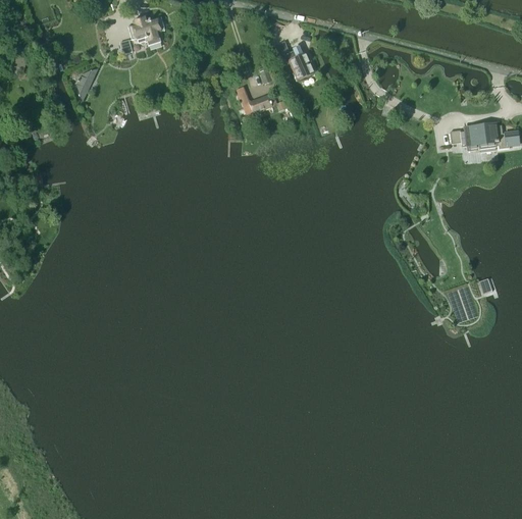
[(135,23),(127,26),(132,39),(136,38),(138,42),(146,40),(148,44),(160,41),(158,32),(165,30),(161,16),(148,20),(147,17),(134,21),(135,23)]
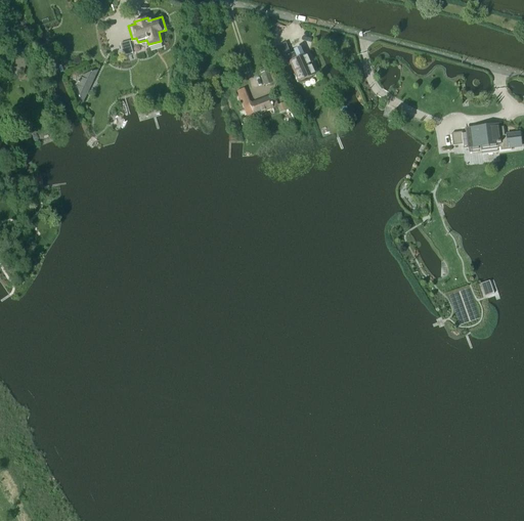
[(123,53),(133,50),(129,39),(120,42),(123,53)]
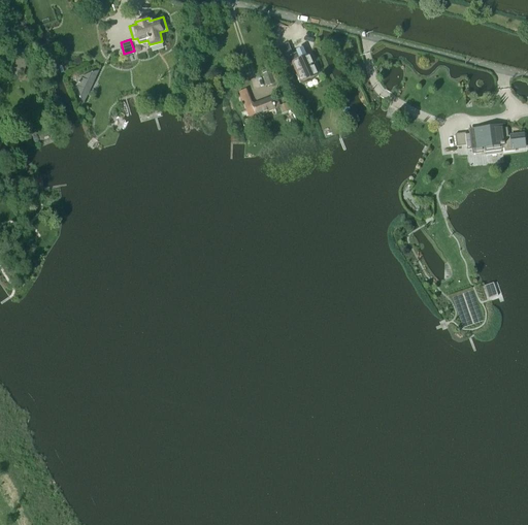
[(305,54),(302,46),(302,45),(301,47),(300,48),(283,57),(285,63),(292,60),(301,80),(318,73),(309,53),(305,54)]
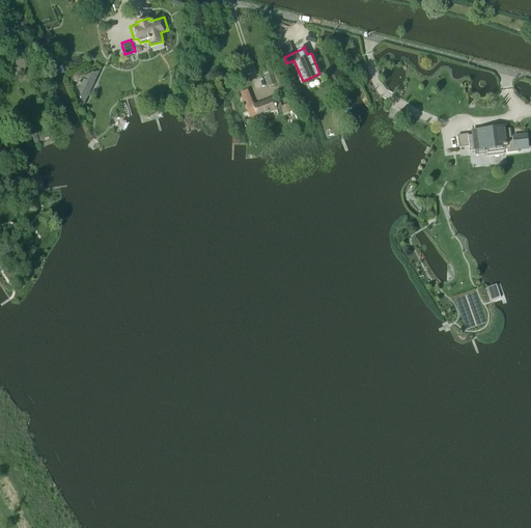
[(24,68),(27,57),(17,55),(15,66),(24,68)]
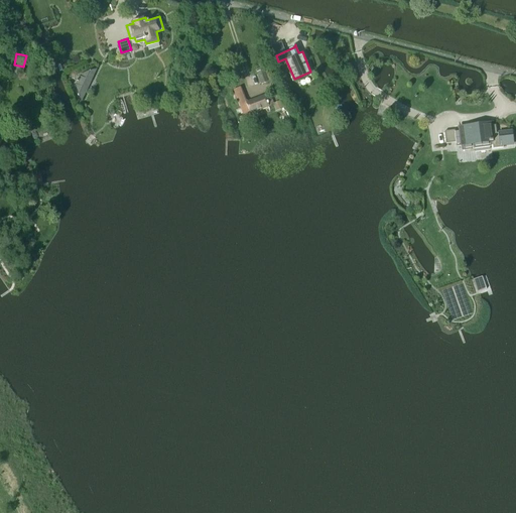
[(97,67),(80,73),(75,84),(82,100),(97,67)]
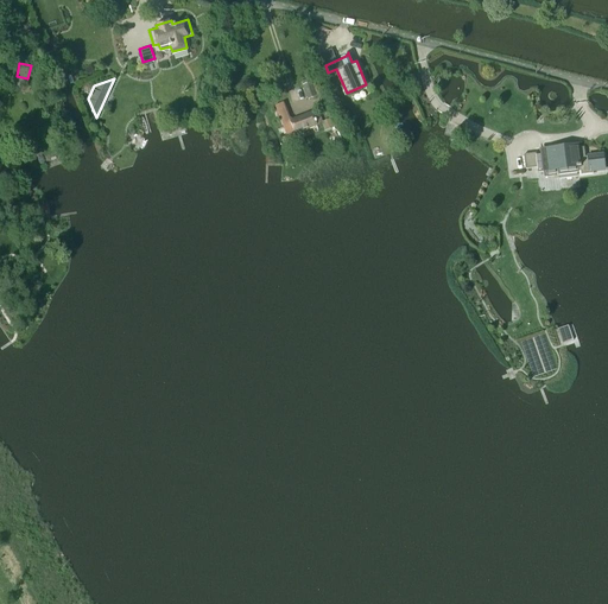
[(310,80),(302,83),(308,96),(316,93),(310,80)]
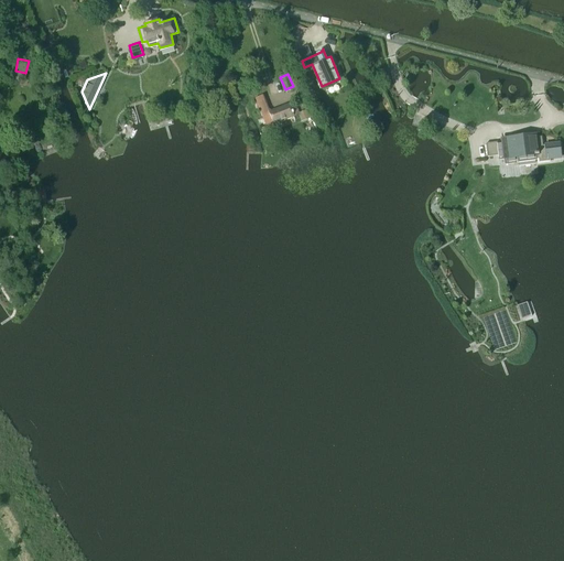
[(269,110),(263,98),(257,100),(266,123),(299,111),(294,100),(269,110)]
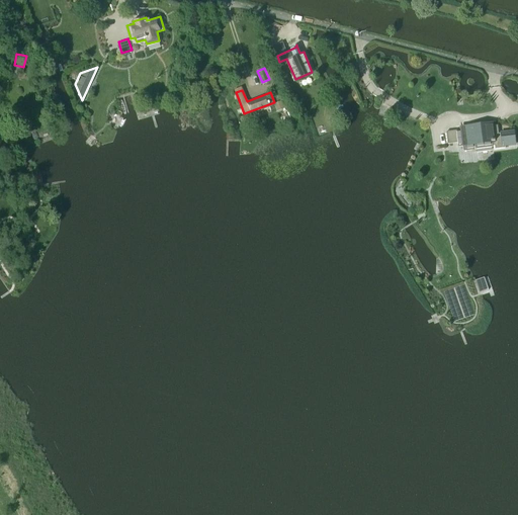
[(456,129),(446,130),(447,142),(457,141),(457,145),(462,144),(463,149),(492,145),(495,144),(495,148),(503,147),(503,144),(507,144),(507,143),(513,142),(513,143),(514,143),(512,130),(501,132),(498,133),(497,123),(492,124),(492,121),(460,125),(460,129),(456,130),(456,129)]
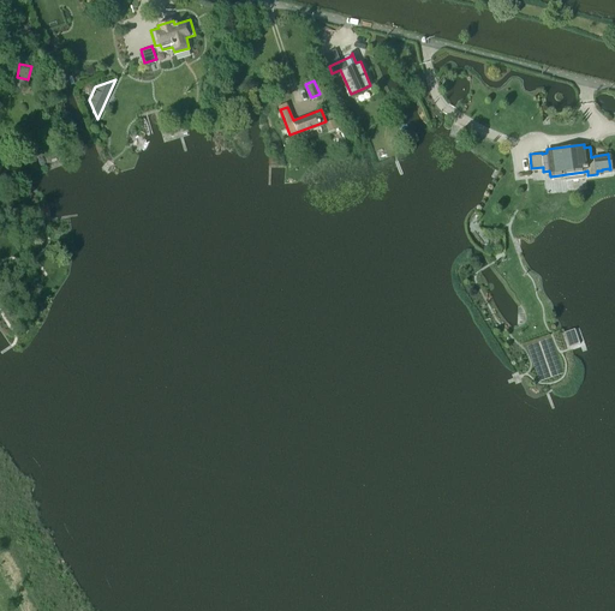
[(565,330),(569,345),(579,341),(574,327),(565,330)]
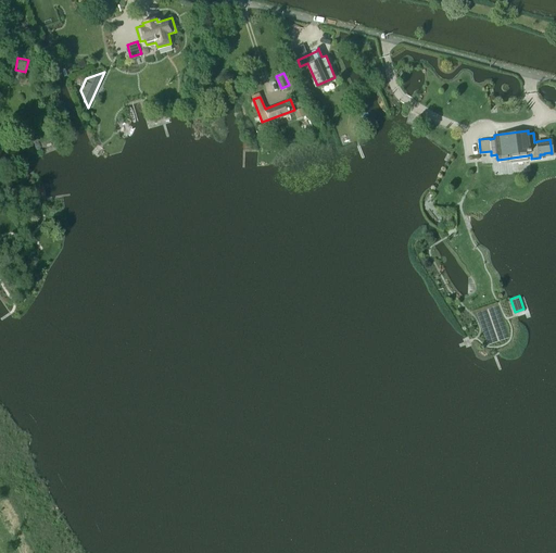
All buildings are outlined.
